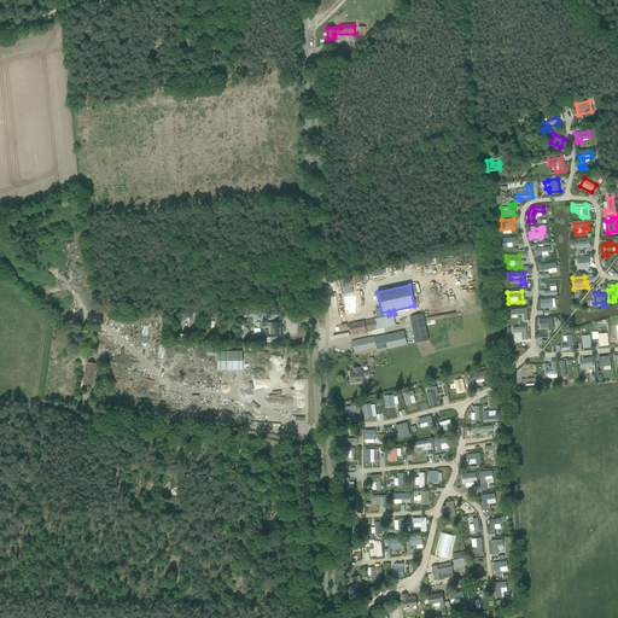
[(347,315),(357,314),(356,302),(357,302),(356,297),(344,297),(344,304),(345,304),(347,315)]
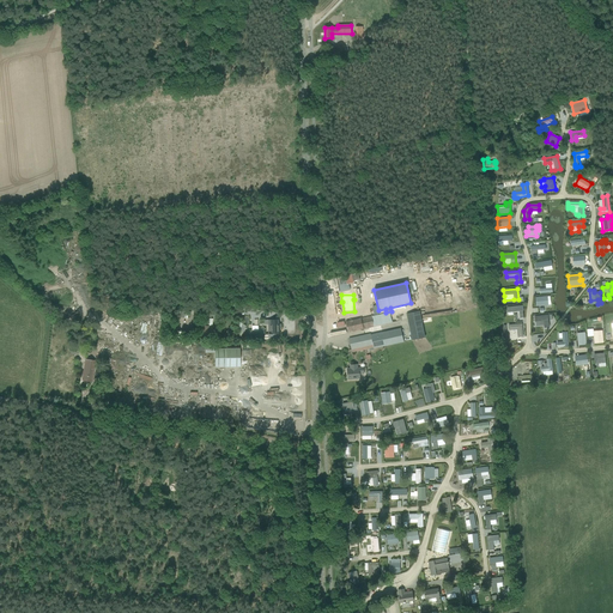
[(548,305),(547,296),(535,297),(536,307),(548,305)]
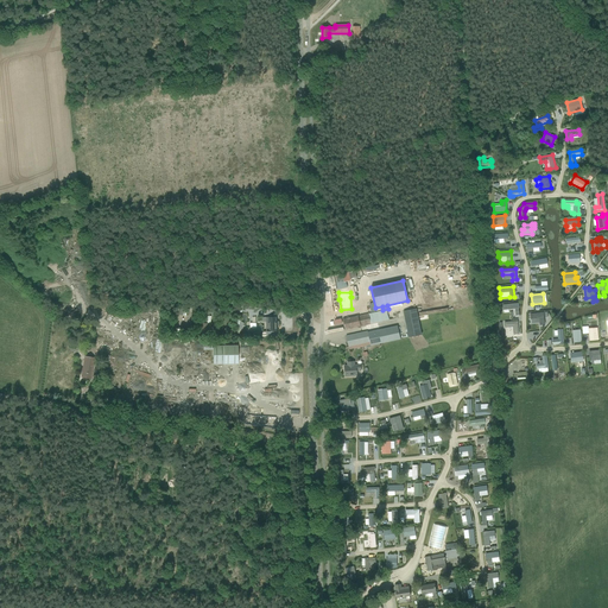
[(518,304),(502,305),(504,310),(514,309),(515,316),(519,316),(518,308),(519,308),(518,304)]
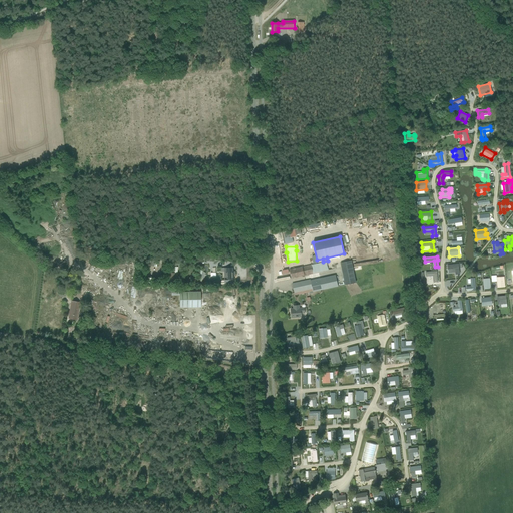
[(328,262),(290,270),(291,278),(296,277),(330,270),(329,268),(324,269),(324,267),(329,266),(328,263),(328,262)]
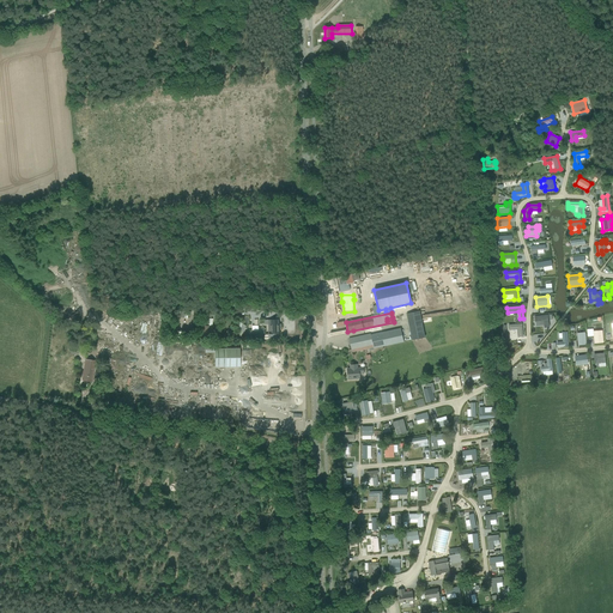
[(425,338),(419,313),(407,315),(413,340),(425,338)]
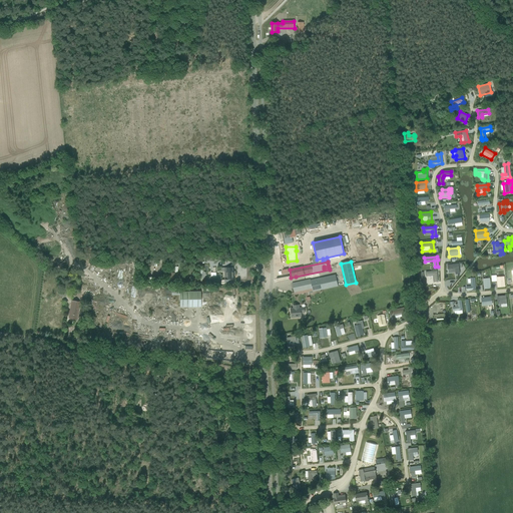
[(458,264),(448,265),(448,270),(449,273),(455,273),(455,275),(459,274),(458,264)]
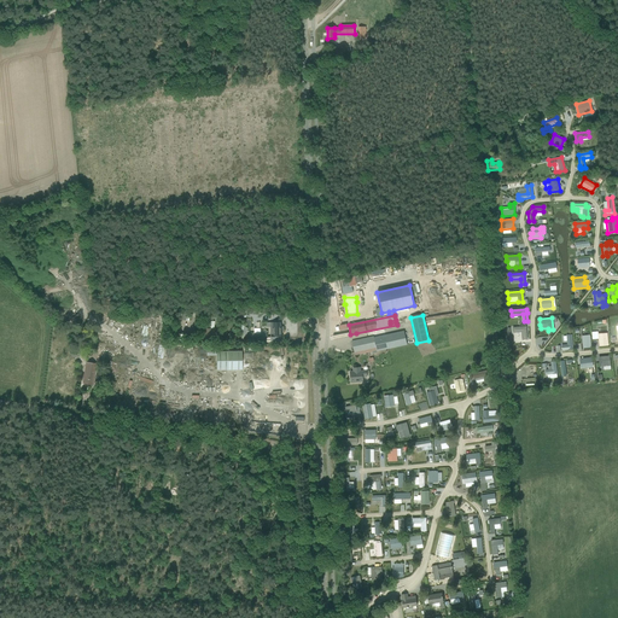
[(284,331),(284,328),(281,328),(281,322),(273,324),(273,337),(272,337),(272,343),(281,342),(281,331),(284,331)]
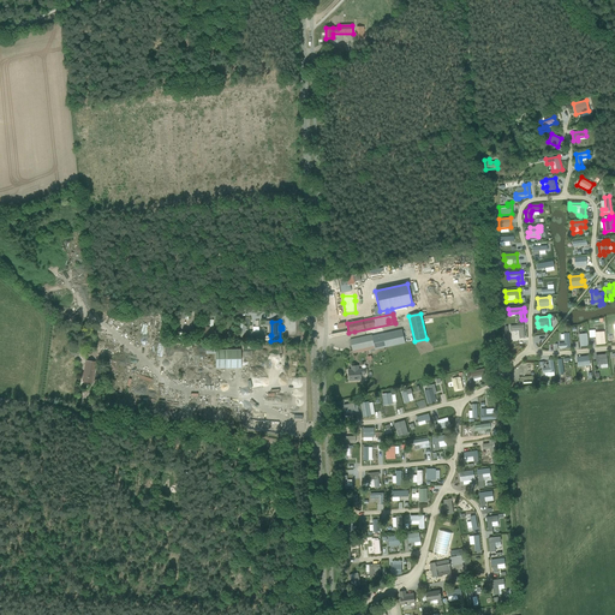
[(524,326),(511,327),(511,332),(519,330),(520,339),(520,338),(521,339),(523,339),(524,338),(525,338),(524,326)]
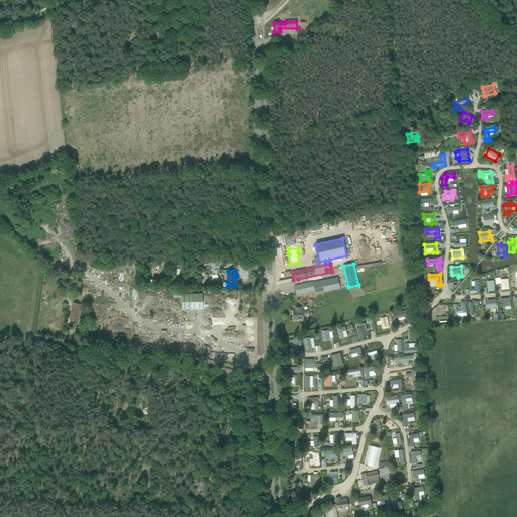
[(295,286),(297,295),(315,291),(315,294),(340,289),(337,277),(295,286)]
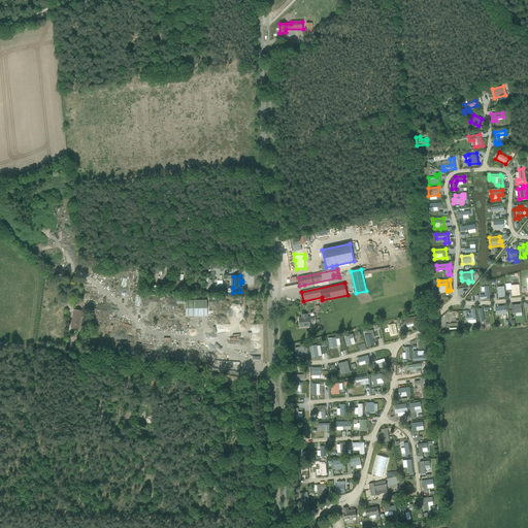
[(520,295),(519,285),(510,285),(512,296),(520,295)]
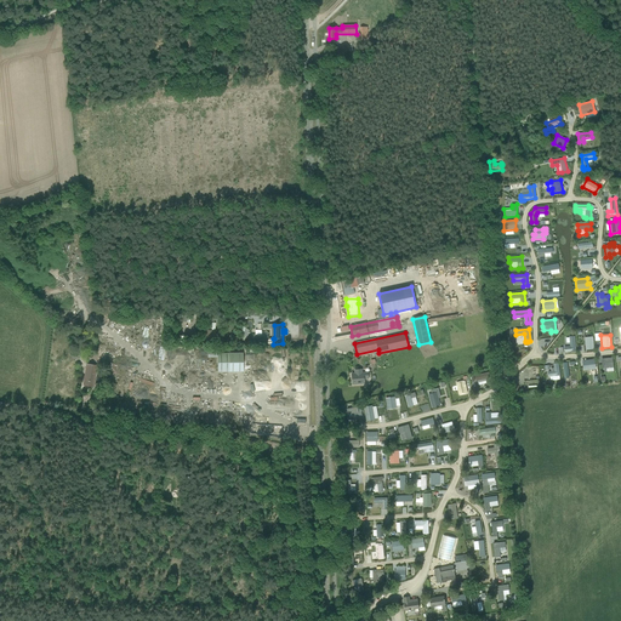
[(570,347),(564,347),(565,352),(576,351),(574,336),(569,337),(570,347)]
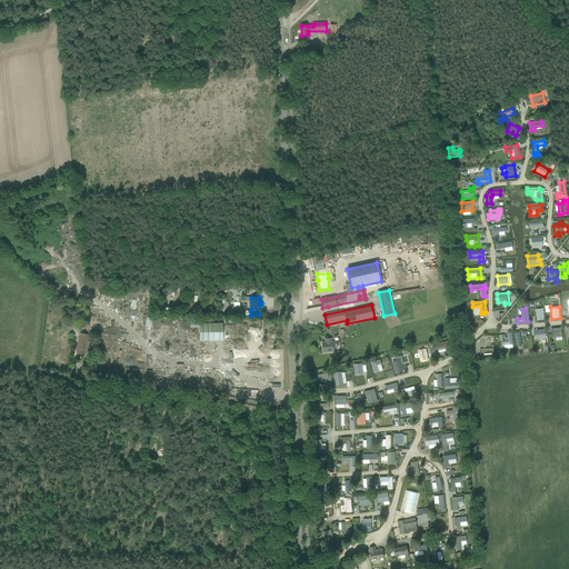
[(199,323),(199,341),(222,341),(222,323),(199,323)]
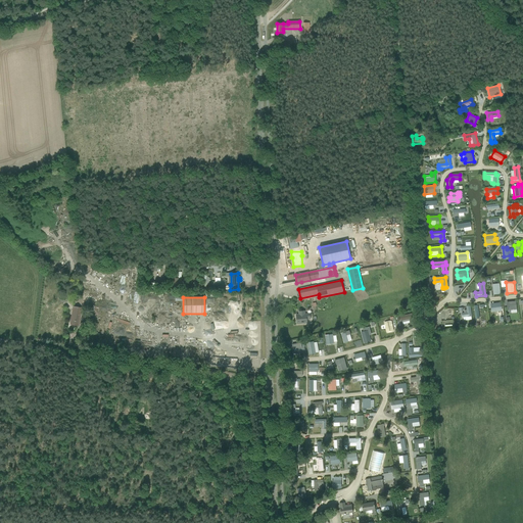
[(508,304),(507,304),(508,311),(517,310),(516,301),(508,302),(508,304)]
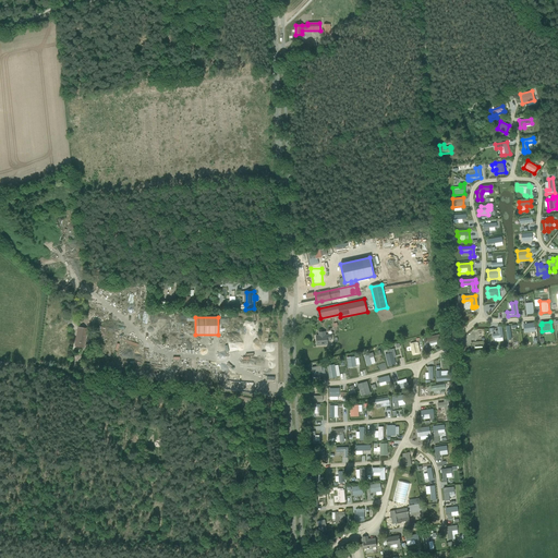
[(534,324),(524,325),(524,330),(524,334),(526,332),(528,332),(535,331),(534,324)]
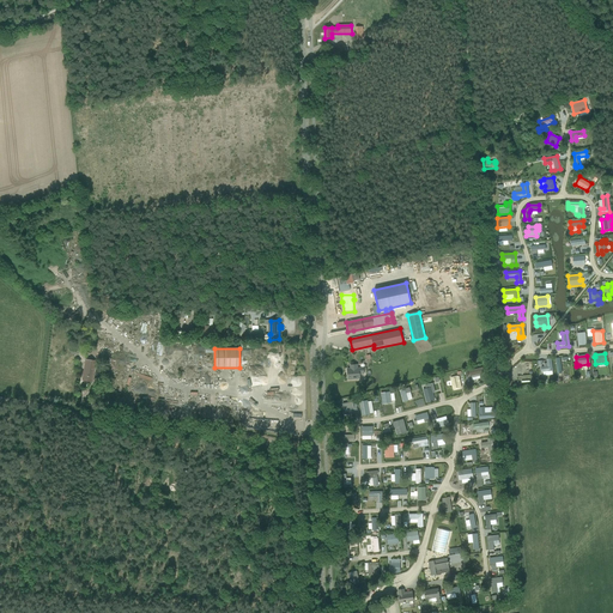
[(546,359),(547,366),(541,368),(541,372),(553,371),(551,358),(546,359)]
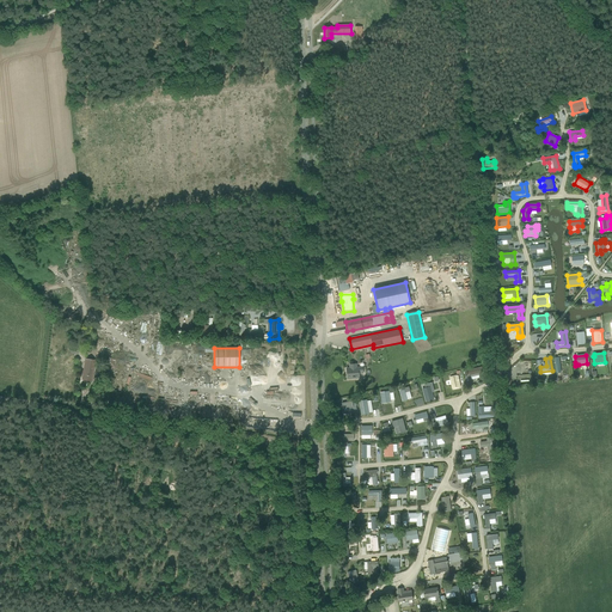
[(95,367),(93,367),(95,361),(86,359),(83,380),(92,381),(95,367)]
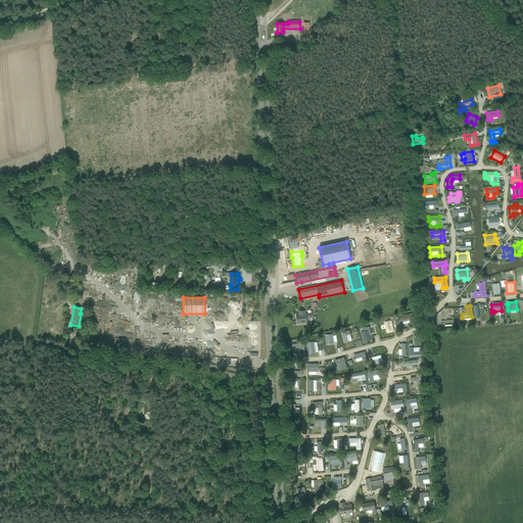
[(299,315),(296,315),(297,324),(307,323),(307,319),(311,319),(310,314),(304,315),(304,312),(299,312),(299,315)]
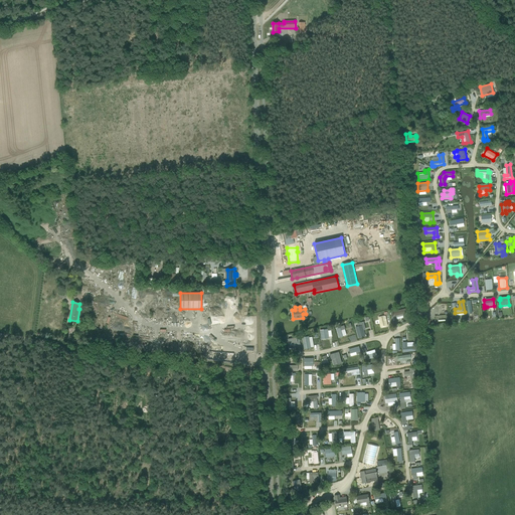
[(406,309),(393,312),(394,316),(396,316),(396,319),(403,318),(404,319),(405,318),(406,319),(408,318),(408,316),(407,316),(406,309)]
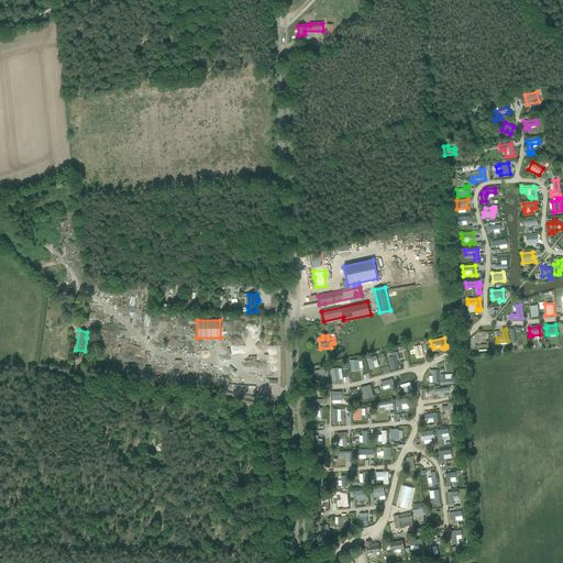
[(423,356),(421,345),(414,348),(416,359),(423,356)]
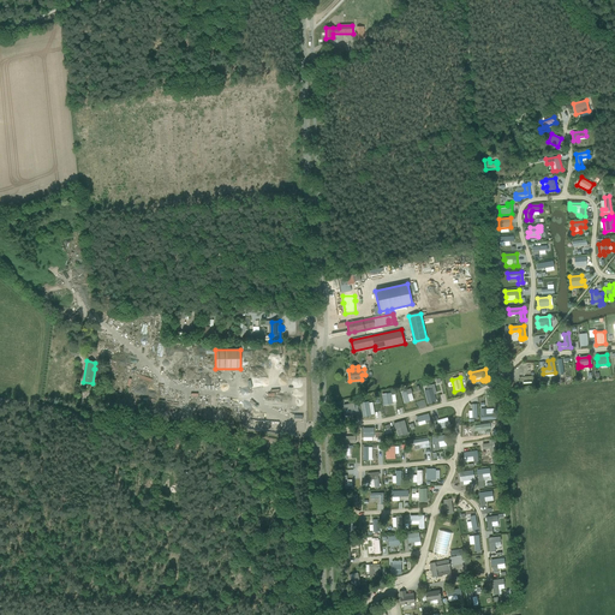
[(411,388),(401,392),(405,404),(410,402),(407,395),(412,393),(411,388)]
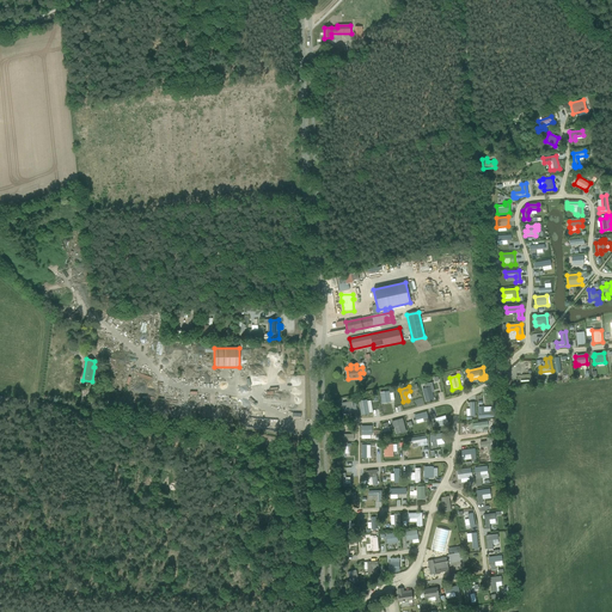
[(430,387),(422,389),(426,402),(433,399),(432,392),(430,387)]
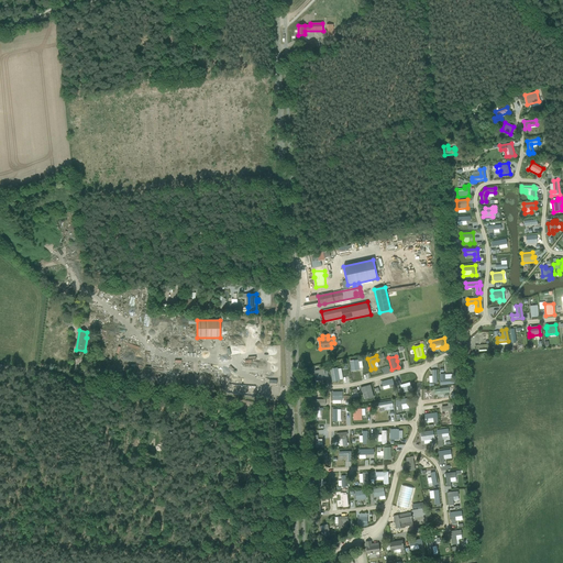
[(357,361),(350,362),(351,371),(355,371),(355,368),(359,368),(357,361)]
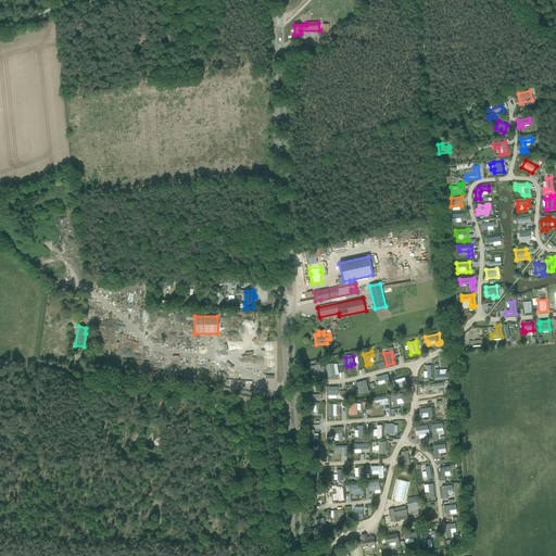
[(323,364),(311,366),(312,370),(313,370),(313,376),(320,375),(325,375),(323,364)]
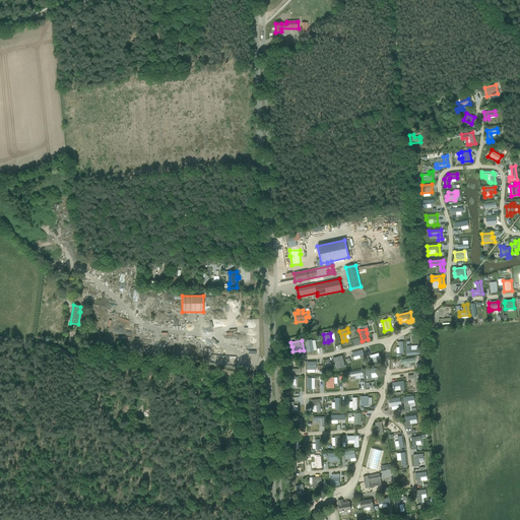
[(312,340),(305,341),(307,352),(313,351),(317,350),(315,340),(312,341),(312,340)]
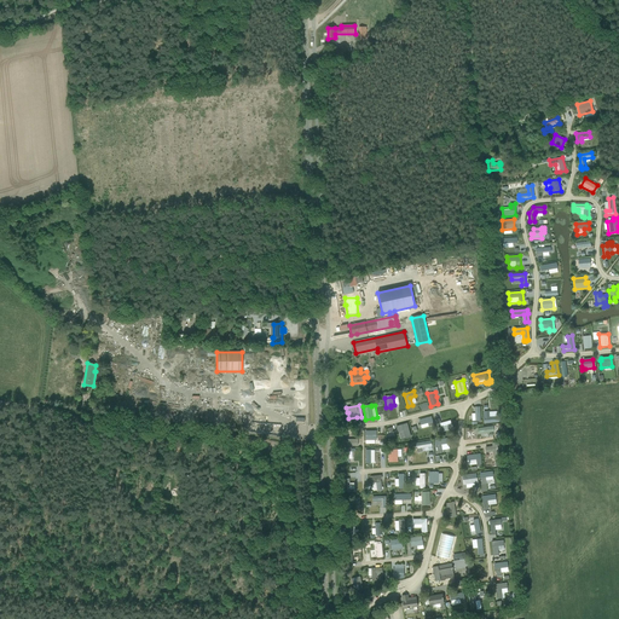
[(489,411),(484,411),(485,423),(498,422),(497,417),(490,417),(489,411)]
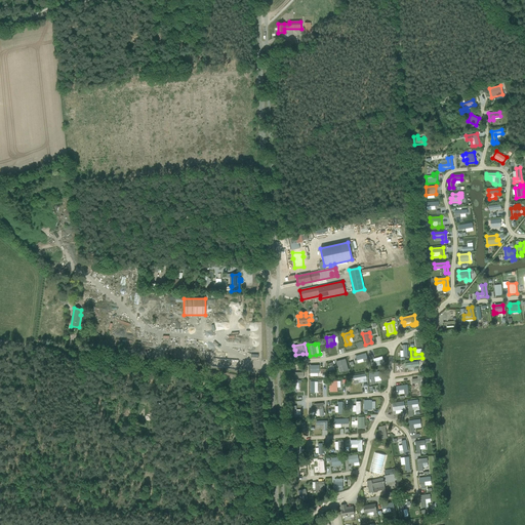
[(365,354),(356,357),(357,360),(358,363),(363,362),(367,361),(365,354)]
